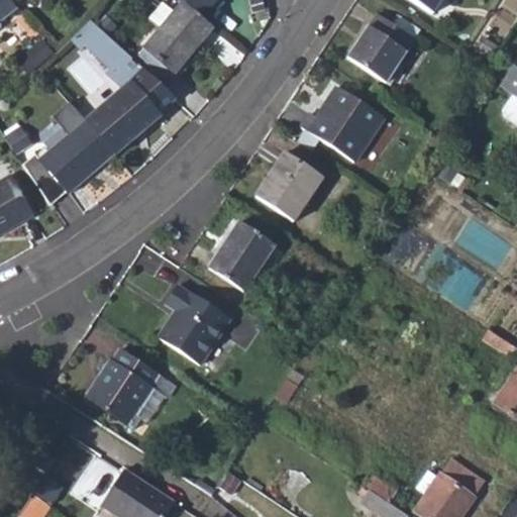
[(0,0),(0,19),(16,7),(8,0),(0,0)]
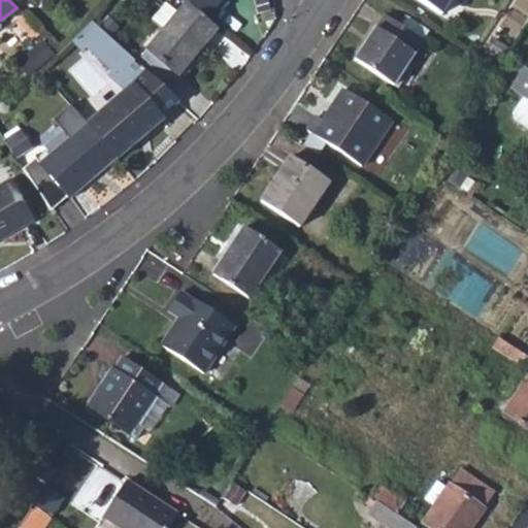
[(184,0),(168,0),(152,21),(162,29),(186,1),(184,0)]
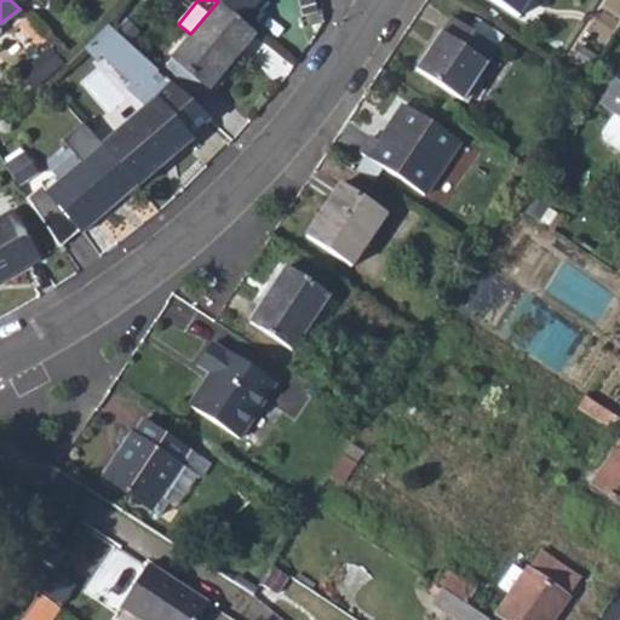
[(216,0),(218,1),(240,21),(257,0),(216,0)]
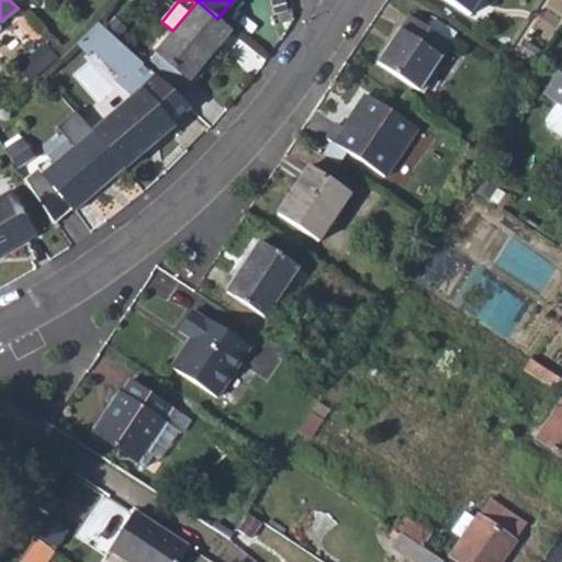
[(447,0),(468,13),(475,0),(447,0)]
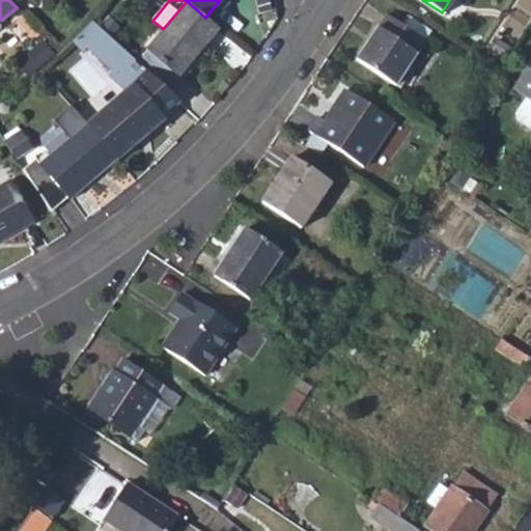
[(163,29),(146,49),(177,76),(197,53),(218,28),(205,18),(187,1),(163,29)]
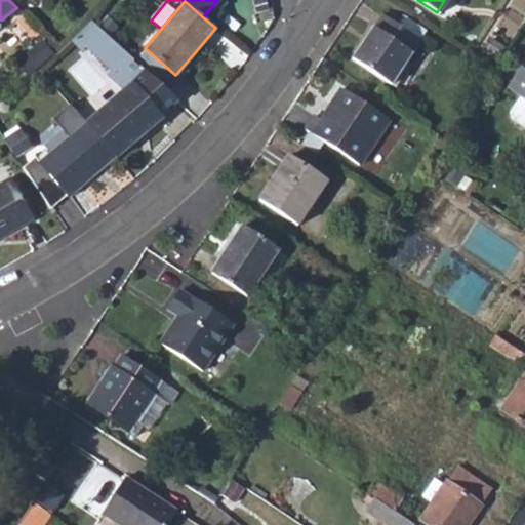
[(351,57),(390,84),(419,39),(380,13),(351,57)]
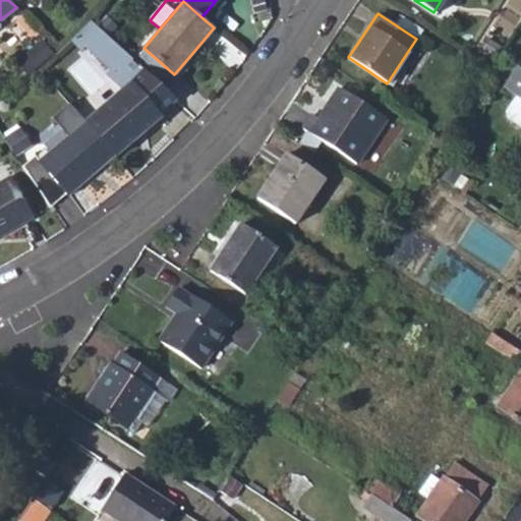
[(143,69),(166,90),(196,55),(193,52),(174,74),(143,48),(132,60),(143,69)]
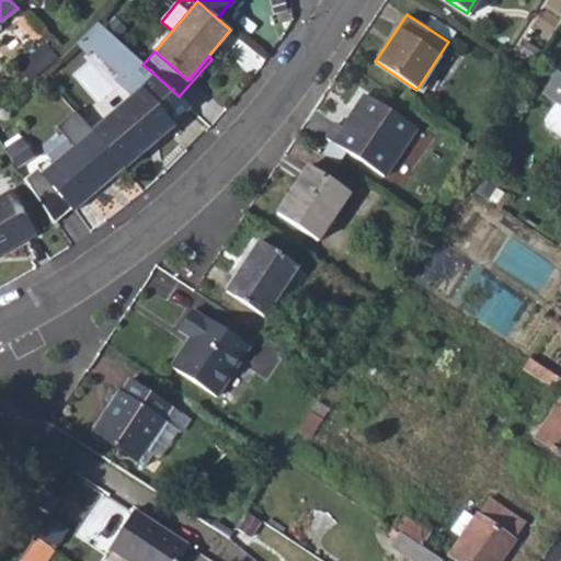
[(560,59),(540,91),(556,102),(544,119),(545,125),(560,135),(560,59)]
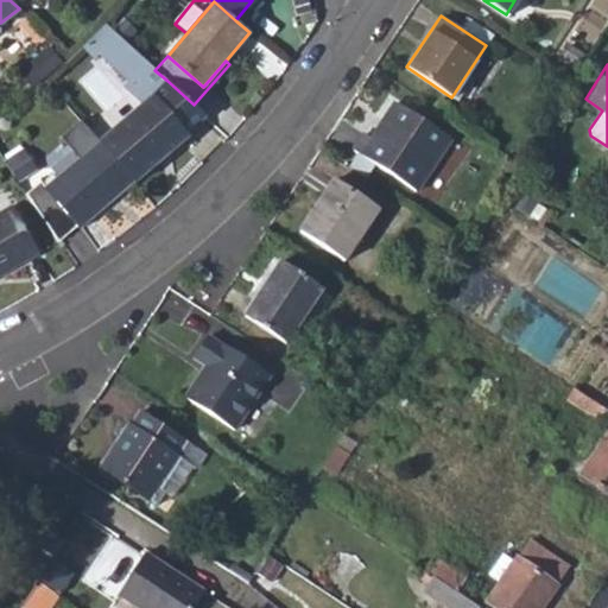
[(156,95),(100,143),(133,182),(188,134),(187,132),(206,116),(168,81),(153,94),(156,95)]
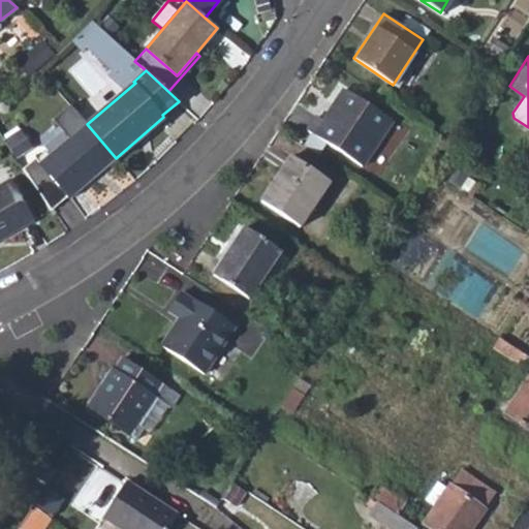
[(307,129),(362,165),(391,121),(344,90),(323,120),(316,115),(307,129)]
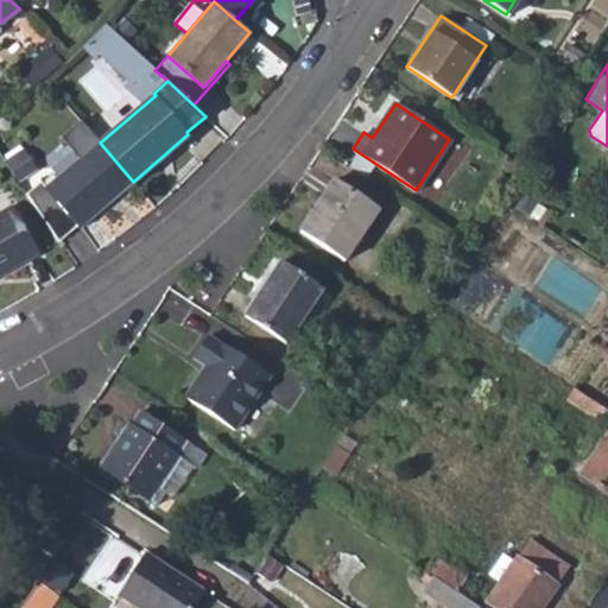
[(80,228),(133,182),(100,143),(99,141),(45,188),(39,181),(25,194),(57,241),(77,227),(80,228)]
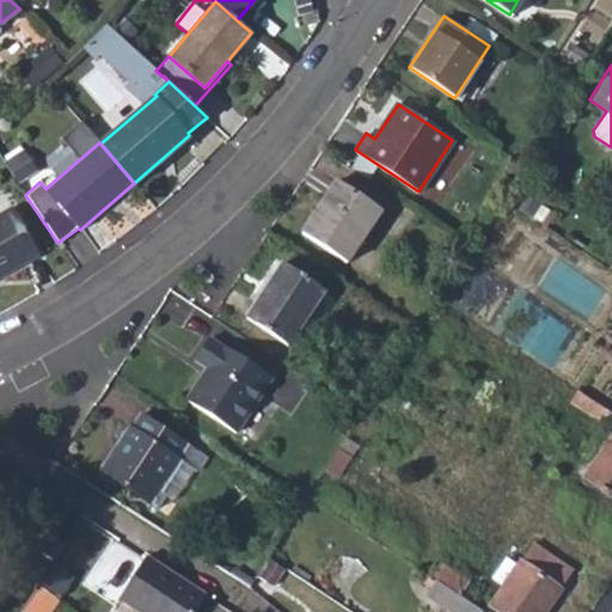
[(24,151),(4,163),(18,184),(36,172),(24,151)]
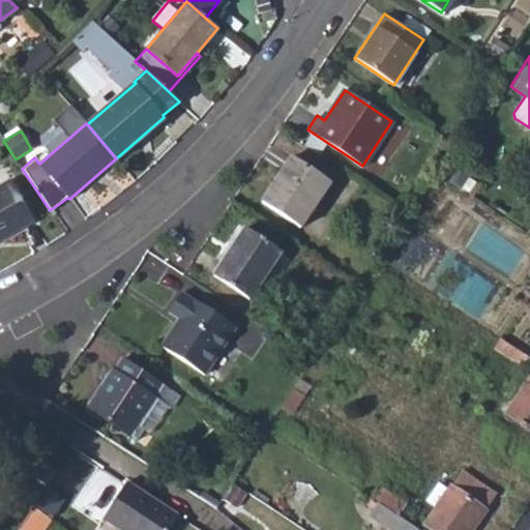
[(261,200),(299,226),(328,182),(290,156),(261,200)]
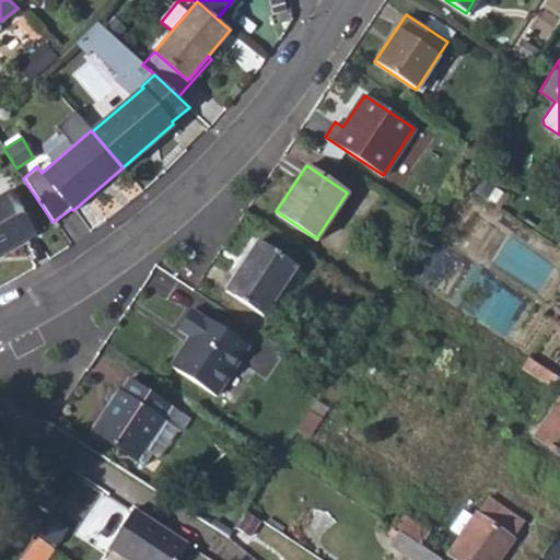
[(0,195),(0,253),(36,233),(11,189),(0,195)]
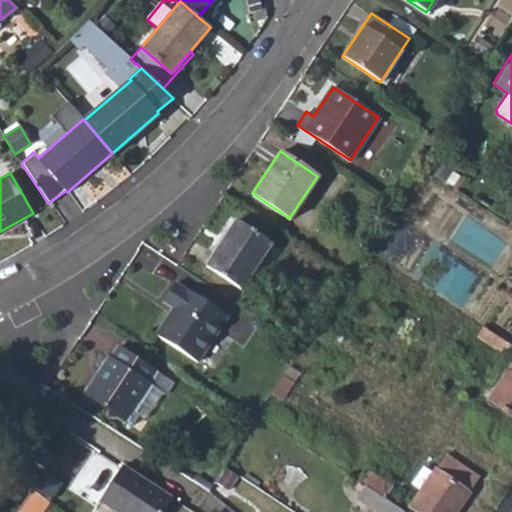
[(205,266),(240,289),(269,244),(234,220),(205,266)]
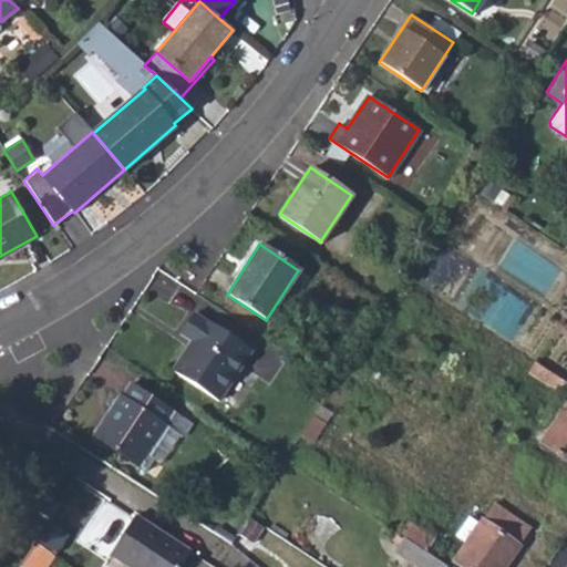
[(171,370),(218,401),(251,350),(205,319),(203,320),(193,313),(179,332),(191,340),(171,370)]
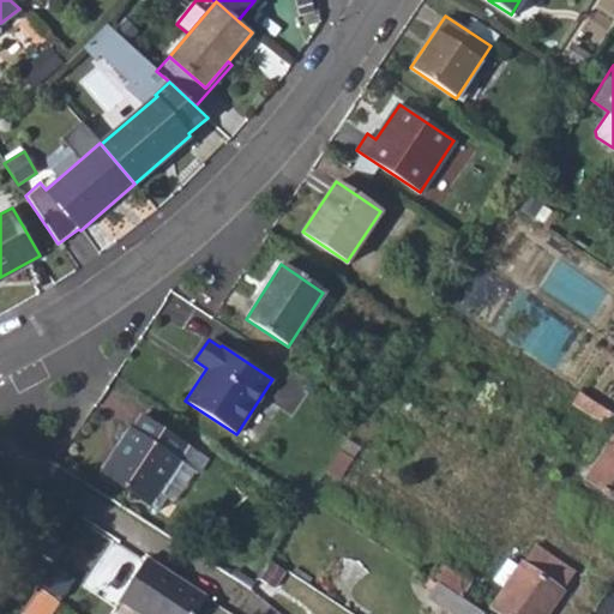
[(613,415),(579,392),(571,404),(613,433),(613,437),(585,480),(613,499),(613,415)]
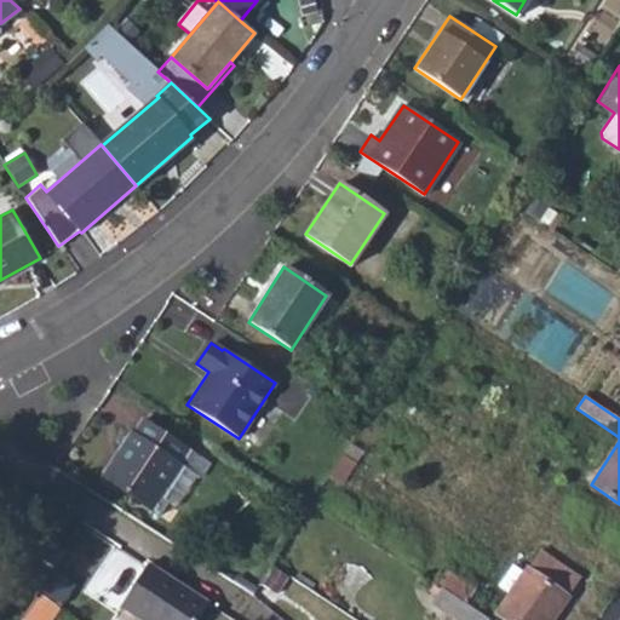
[(166,503),(174,507),(205,460),(143,419),(133,434),(131,432),(101,477),(156,515),(166,503)]
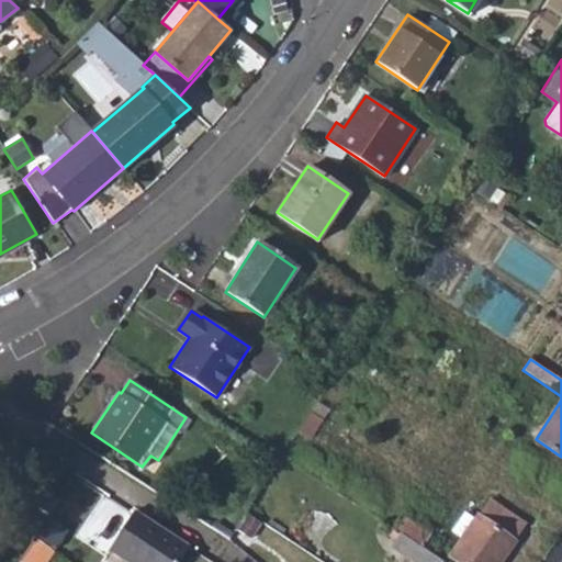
[(308,438),(327,408),(318,403),(300,433),(308,438)]
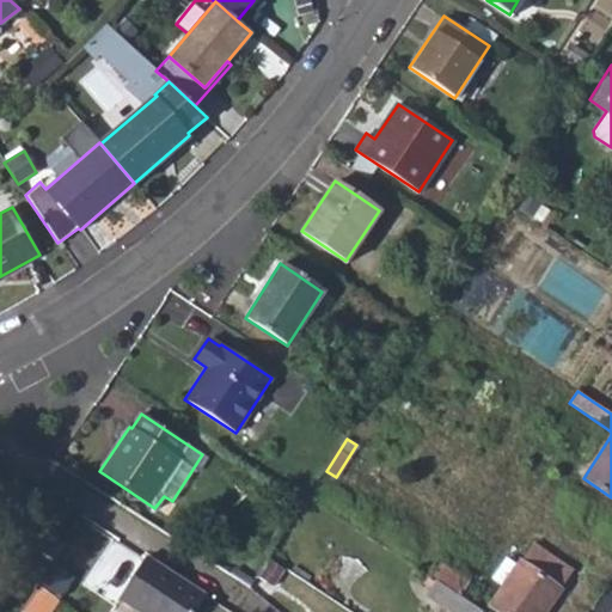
[(65,543),(47,531),(36,548),(53,560),(65,543)]
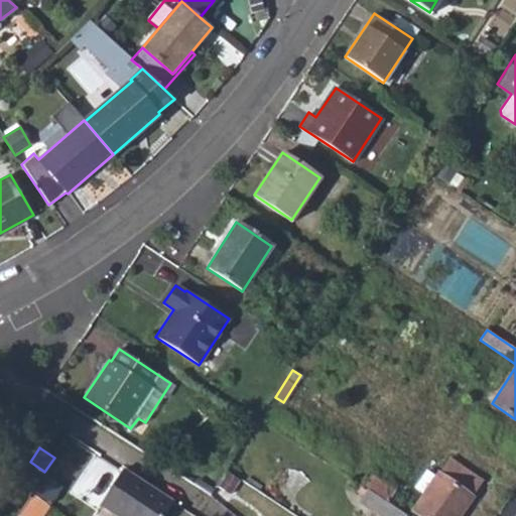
[(411,510),(420,515),(459,515),(485,481),(448,457),(434,477),(426,472),(415,488),(423,493),(411,510)]
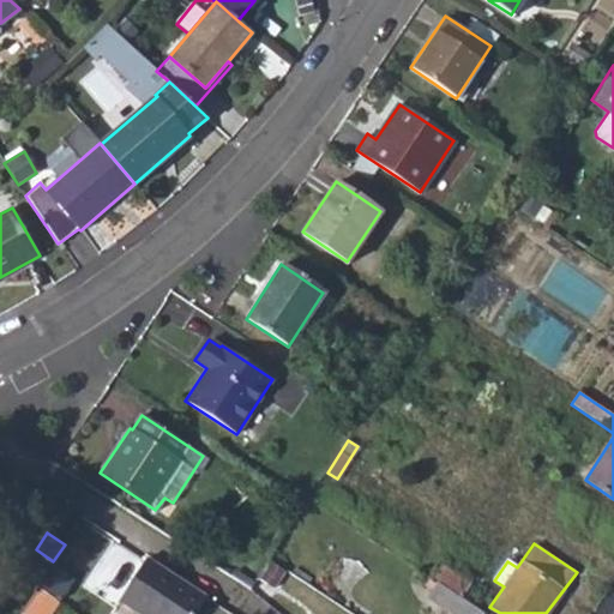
[(144,613),(196,613),(208,599),(169,573),(148,559),(121,599),(144,613)]
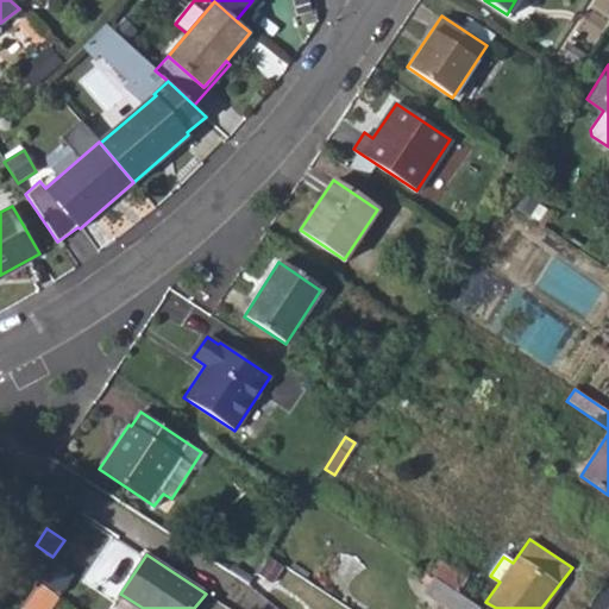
[(465,578),(454,571),(435,558),(426,573),(434,579),(456,594),(465,578)]
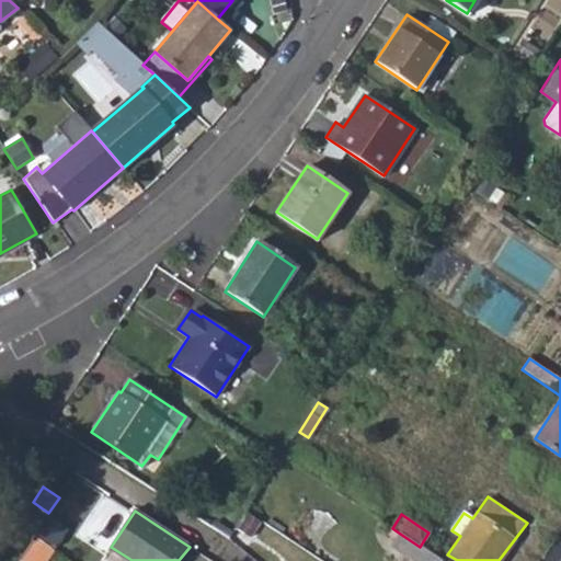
[(240,524),(253,533),(260,524),(247,515),(240,524)]
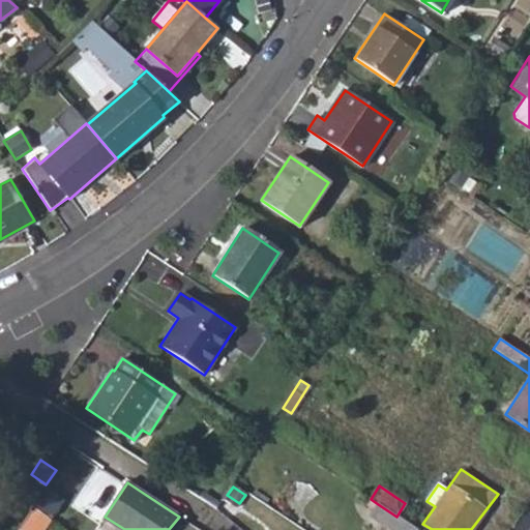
[(390,529),(416,529),(417,529),(396,517),(378,504),(370,517),(390,529)]
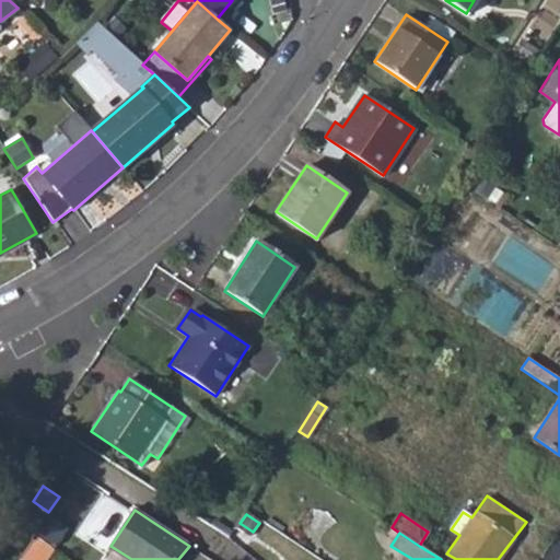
[(24,559),(47,559),(54,544),(34,536),(24,559)]
